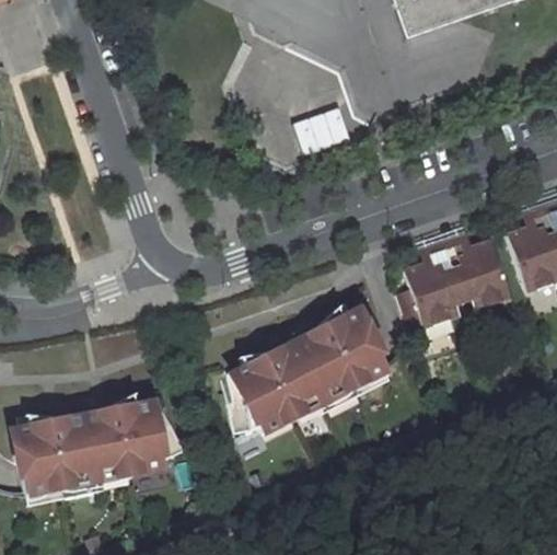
[(404,0),(416,35),(523,0),(404,0)]
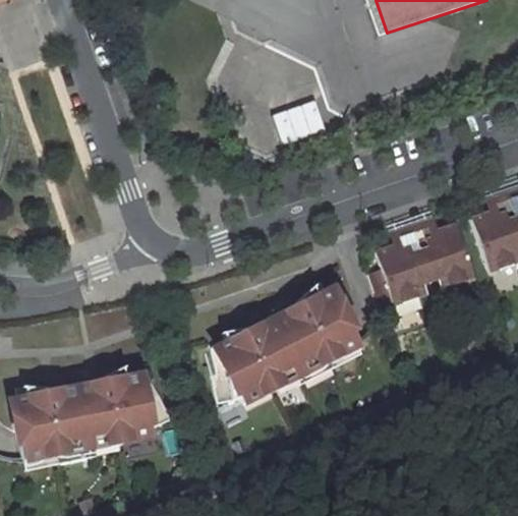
[(275,113),(285,144),(332,128),(322,98),(275,113)]
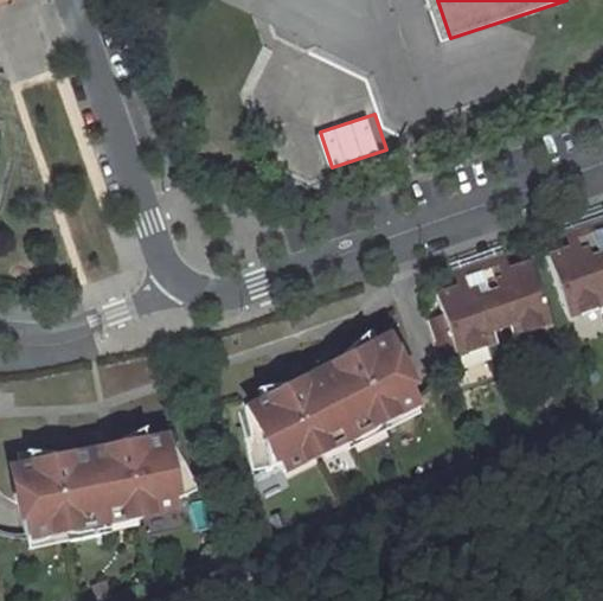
[(596,236),(602,232),(602,218),(591,222),(596,236)]
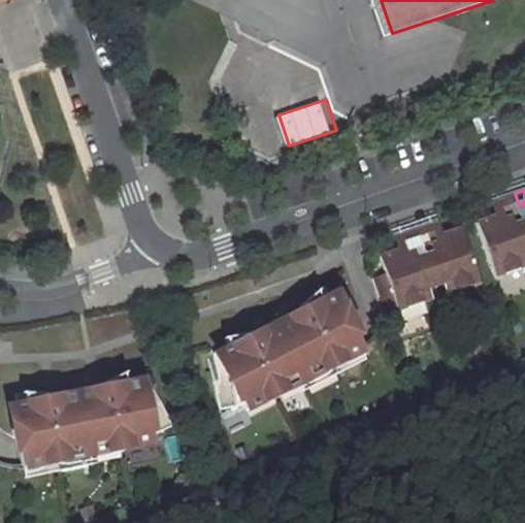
[(515,193),(492,201),(496,214),(498,213),(499,218),(504,216),(503,210),(519,205),(515,193)]
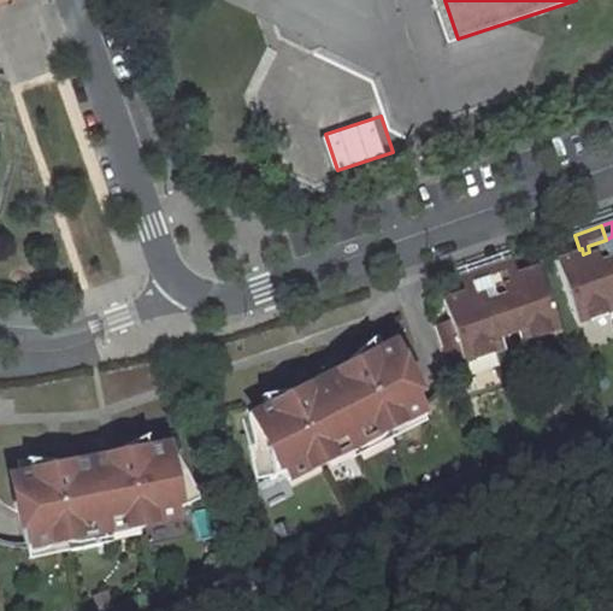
[(560,262),(579,319),(612,307),(612,291),(607,274),(612,271),(612,258),(608,245),(606,240),(588,246),(589,252),(583,254),(582,248),(579,250),(558,256),(560,262)]
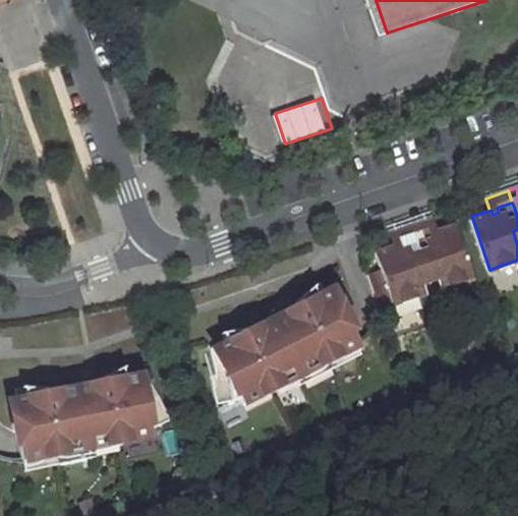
[(415,235),(429,231),(430,235),(437,234),(435,229),(437,228),(433,217),(411,224),(415,235)]
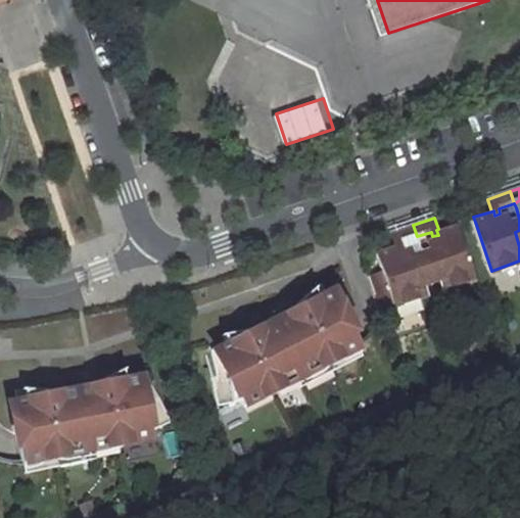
[(417,236),(426,263),(419,266),(425,282),(440,277),(443,287),(475,276),(459,228),(457,223),(438,229),(436,230),(438,235),(432,236),(431,232),(417,236)]
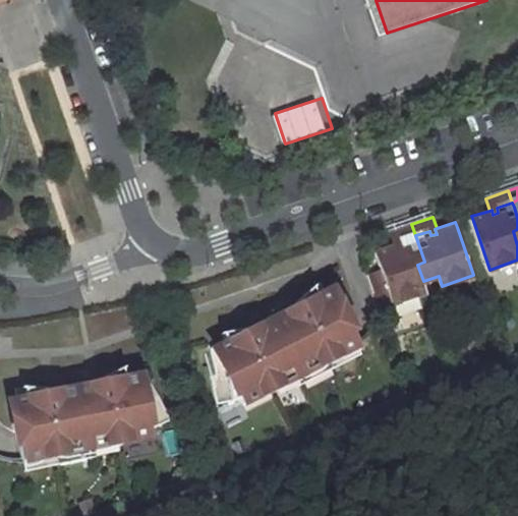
[(411,224),(389,232),(392,243),(394,242),(396,247),(401,246),(399,241),(415,235),(411,224)]
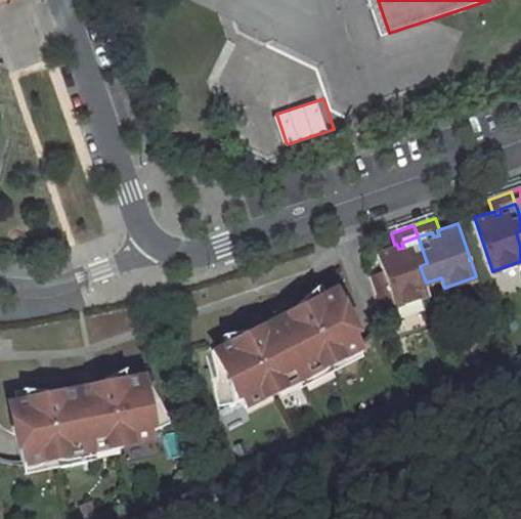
[(381,265),(394,304),(429,293),(426,283),(420,266),(427,263),(418,236),(401,243),(403,248),(398,249),(396,244),(394,245),(377,251),(381,265)]
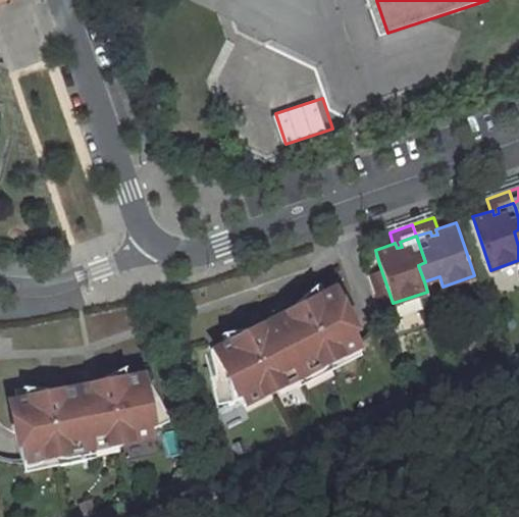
[(392,302),(379,264),(369,267),(381,305),(392,302)]
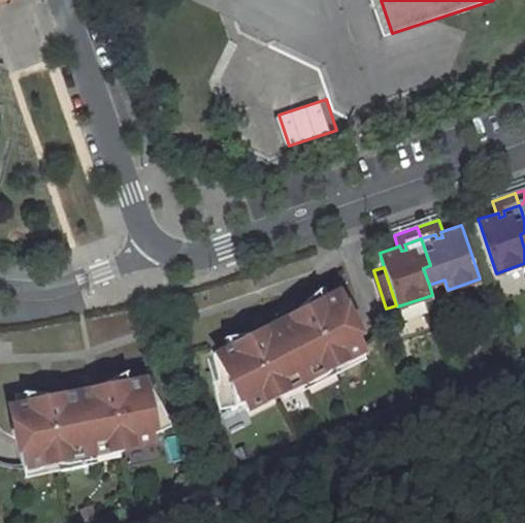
[(261,331),(226,334),(234,345),(219,354),(252,413),(382,356),(376,341),(382,339),(355,290),(334,291),(313,309),(261,331)]
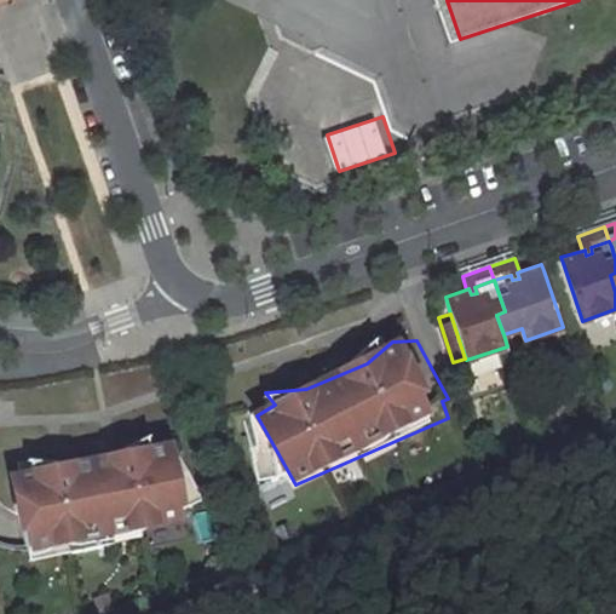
[(65,535),(103,528),(144,521),(177,515),(177,508),(200,495),(174,441),(170,443),(168,440),(149,445),(147,434),(126,445),(127,448),(111,452),(69,460),(55,463),(55,460),(29,455),(32,468),(16,470),(28,541),(65,535)]
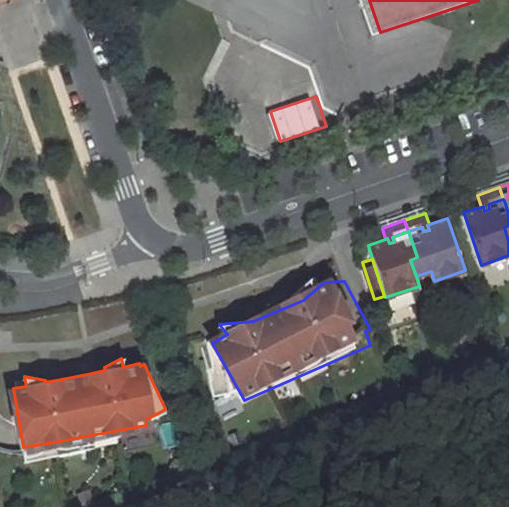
[(95,445),(119,430),(85,436),(87,446),(95,445)]
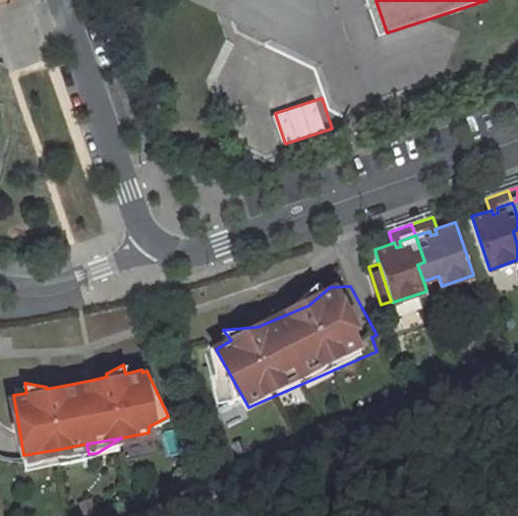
[(57,460),(89,454),(87,444),(55,450),(57,460)]
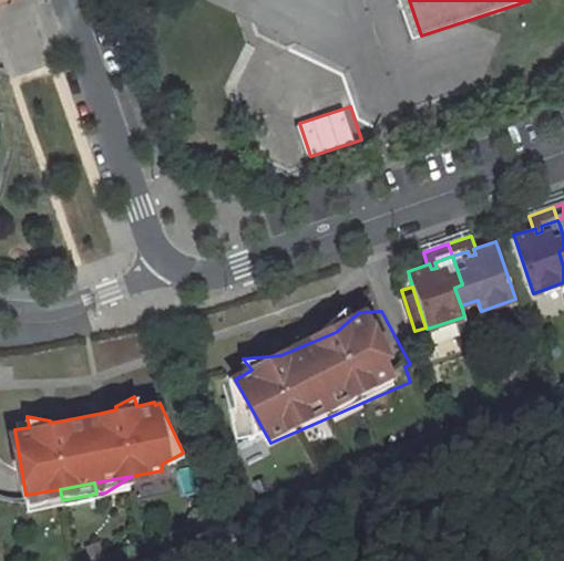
[(28,506),(62,500),(60,489),(26,495),(28,506)]
